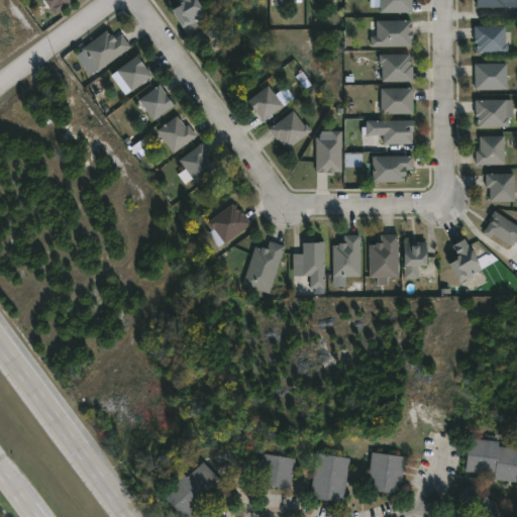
[(72,0),(54,14),(47,6),(54,1),(53,0),(72,0)]
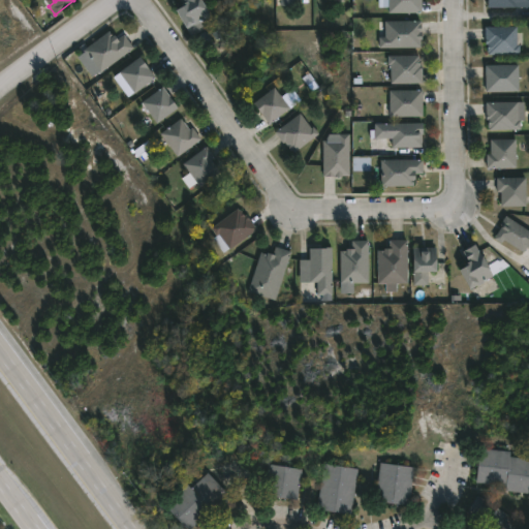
[(187,28),(185,29),(173,8),(181,3),(180,1),(182,0),(199,0),(209,16),(187,28)]
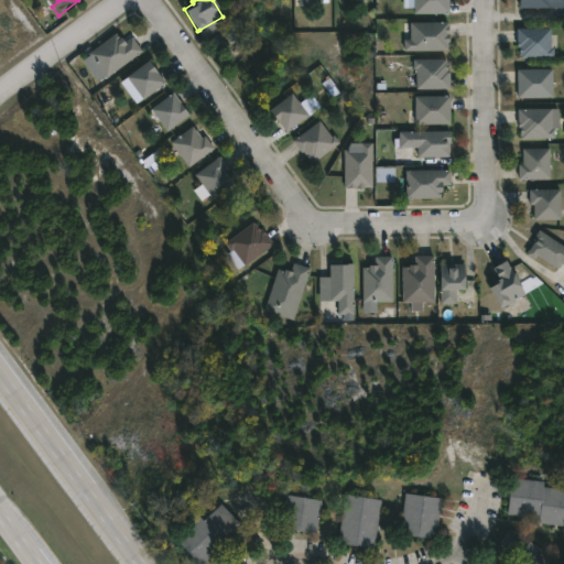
[(447,0),(448,11),(413,12),(413,0),(447,0)]
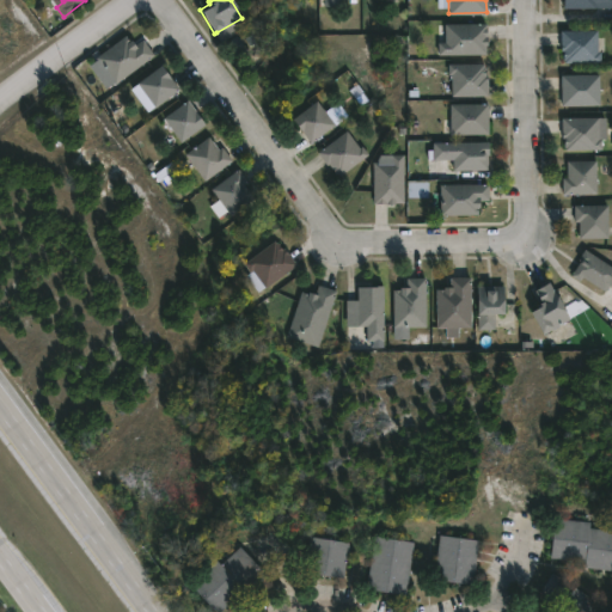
[(561,0),(562,10),(611,8),(611,0),(561,0)]
